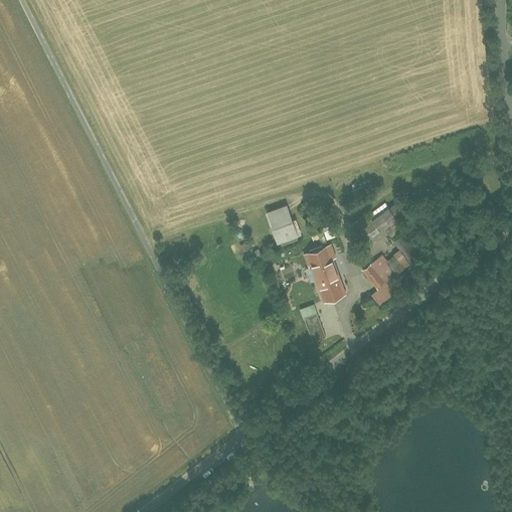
[(400,198),(388,207),(397,218),(409,209),(400,198)]
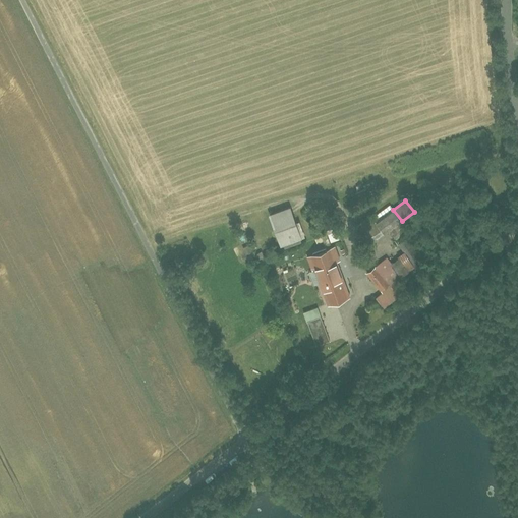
[(408,231),(389,204),(354,227),(367,245),(385,233),(391,242),(408,231)]
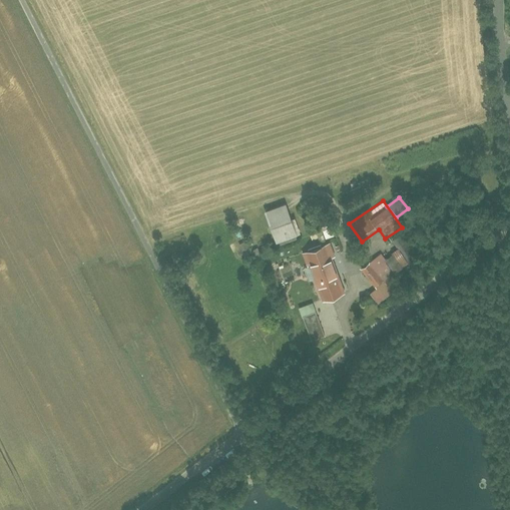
[(285,204),(264,212),(276,244),(297,236),(297,235),(299,234),(294,219),(291,220),(285,204)]
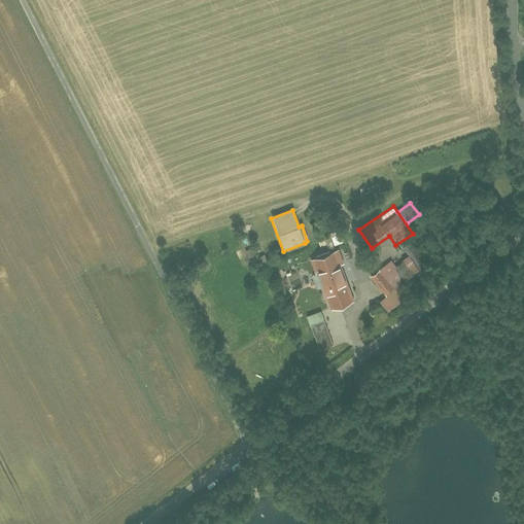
[(334,247),(344,243),(340,231),(329,235),(334,247)]
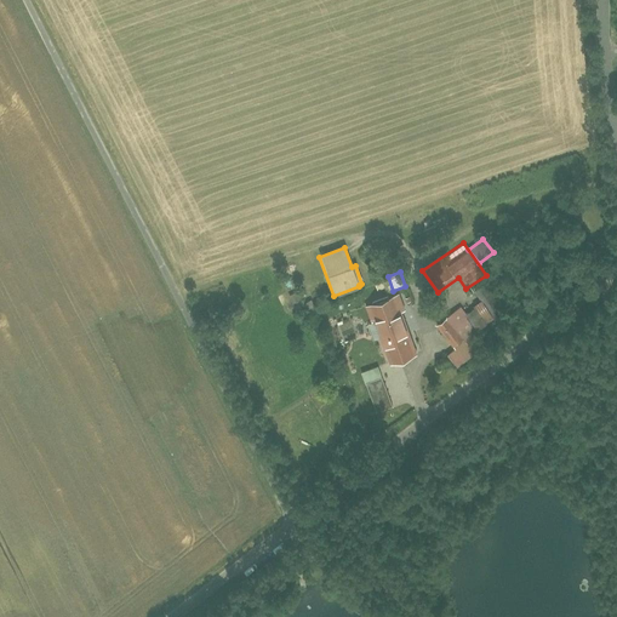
[(460,308),(435,326),(453,350),(446,356),(456,370),(489,346),(478,332),(495,320),(503,314),(484,285),(473,292),(479,302),(472,308),(473,309),(466,315),(460,308)]
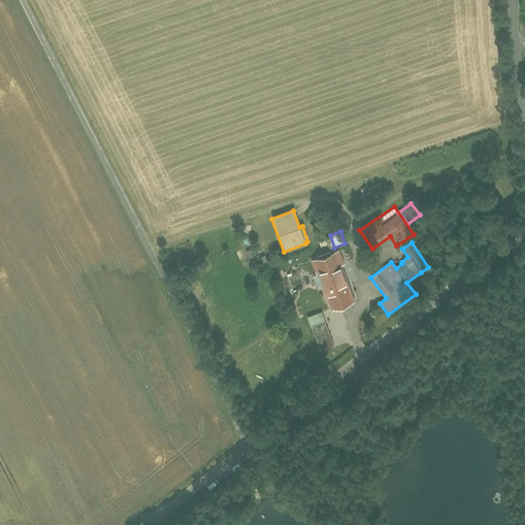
[(259,263),(252,249),(243,254),(251,267),(259,263)]
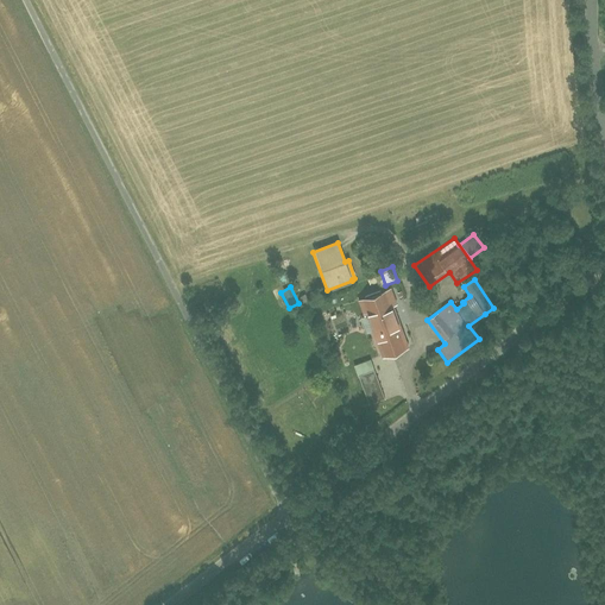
[(372,333),(382,359),(408,348),(392,308),(397,306),(390,289),(357,302),(363,319),(359,320),(365,335),(372,333)]
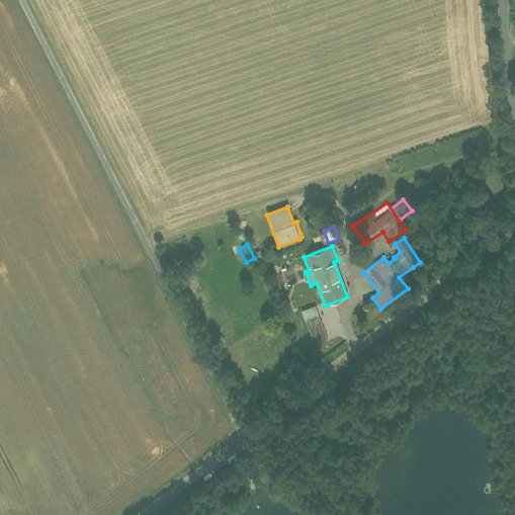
[(263,258),(259,251),(253,254),(258,261),(263,258)]
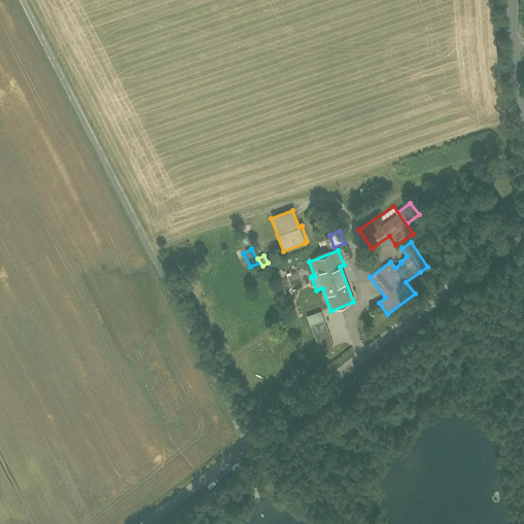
[(333,346),(320,313),(306,318),(318,351),(333,346)]
